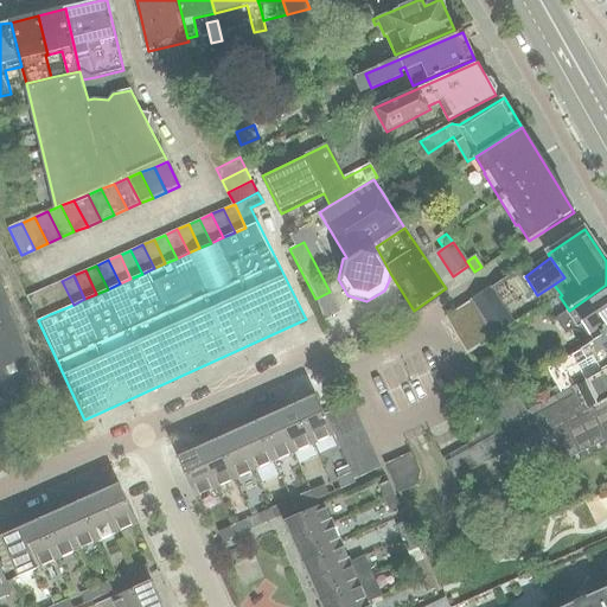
[(0,425),(53,402),(0,276),(0,425)]
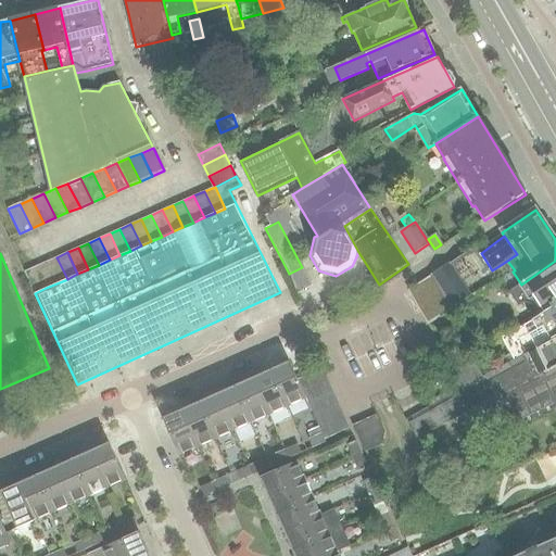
[(57,257),(46,262),(57,283),(67,279),(57,257)]
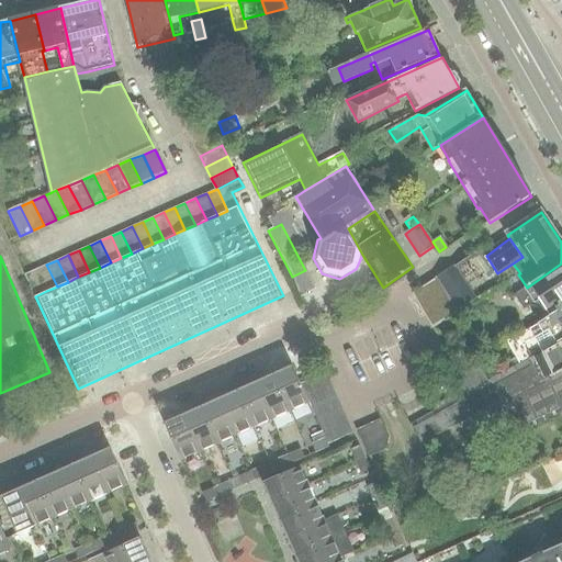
[(526,289),(546,321),(561,310),(561,263),(527,288),(526,289)]
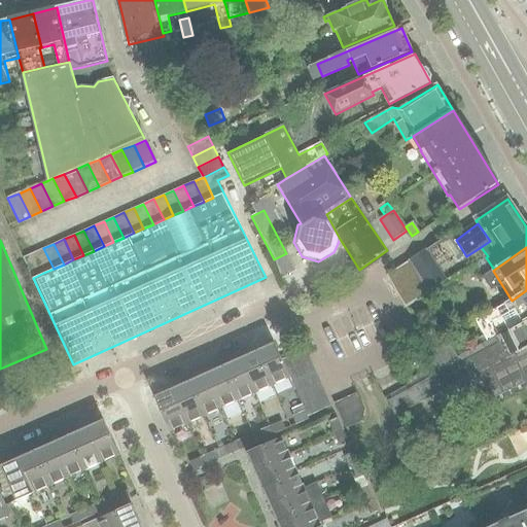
[(54,269),(43,248),(34,252),(43,273),(54,269)]
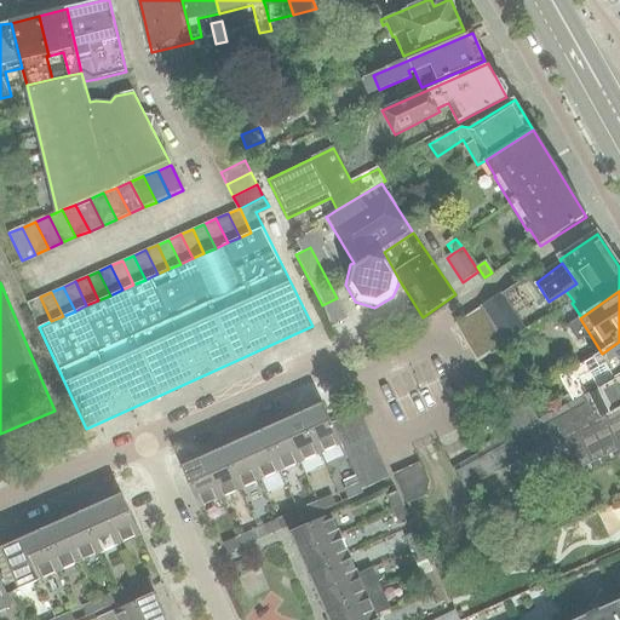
[(40,297),(28,303),(39,327),(51,321),(40,297)]
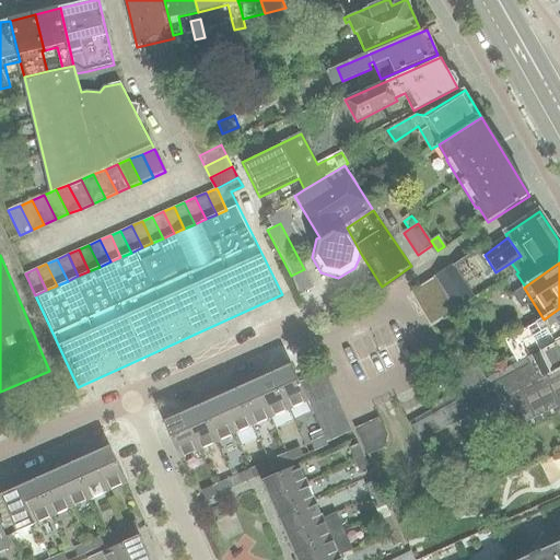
[(430,328),(432,327),(476,303),(456,268),(410,293),(430,328)]
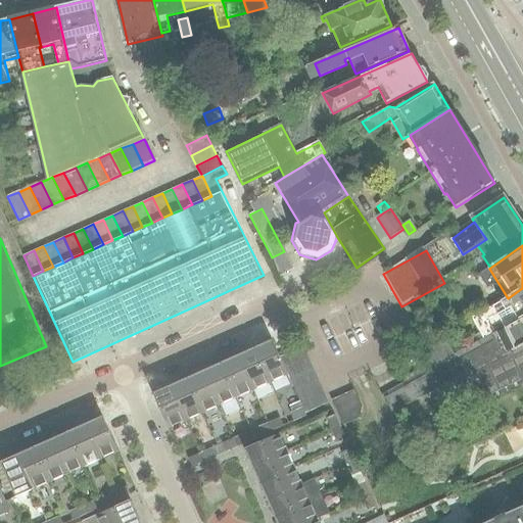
[(485,338),(522,317),(522,288),(508,298),(502,302),(474,318),(485,338)]
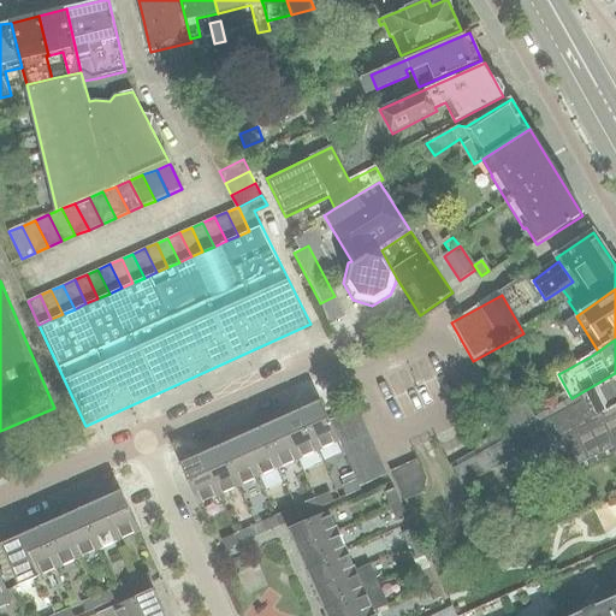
[(462,486),(615,408),(615,373),(572,398),(537,418),(477,452),(452,466),(462,486)]
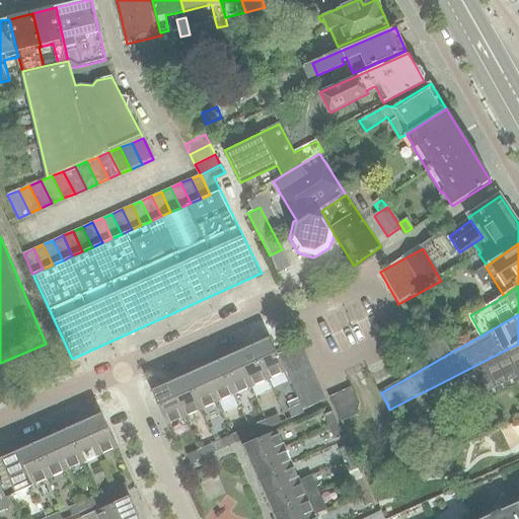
[(401,381),(452,352),(442,334),(391,363),(401,381)]
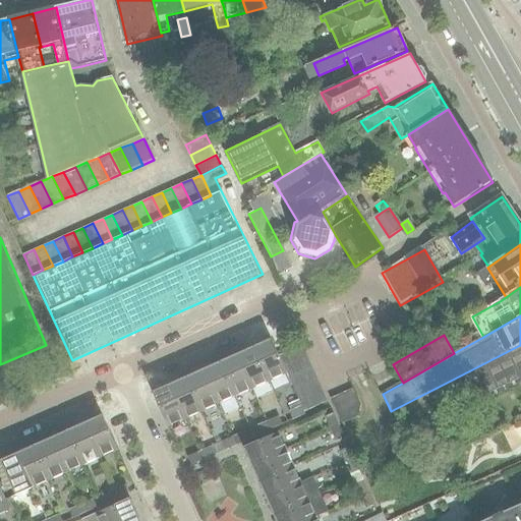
[(252,348),(269,384),(287,375),(284,370),(279,359),(271,340),(252,348)]
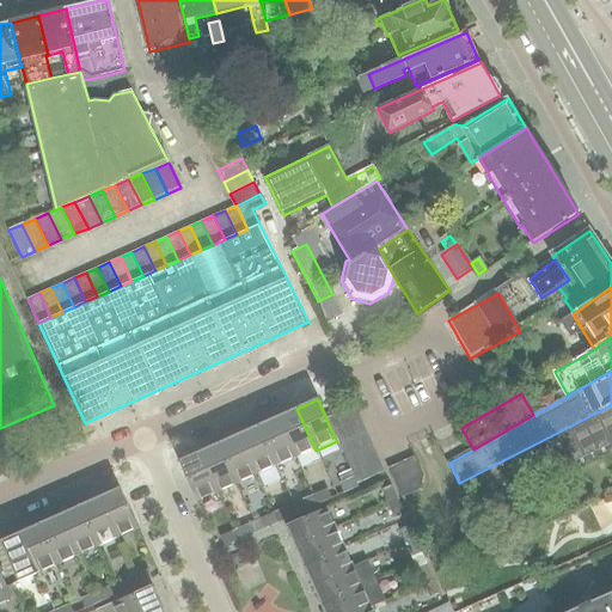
[(611,407),(583,421),(513,457),(509,459),(520,479),(539,469),(549,484),(611,453),(611,407)]
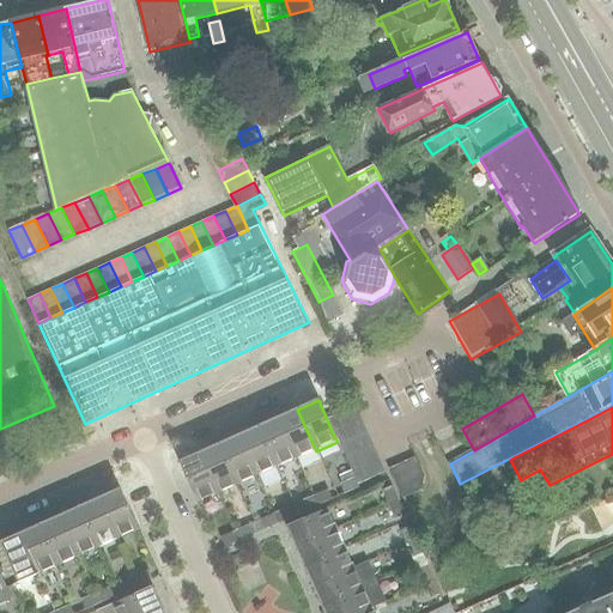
[(278,419),(296,460),(316,451),(297,410),(278,419)]
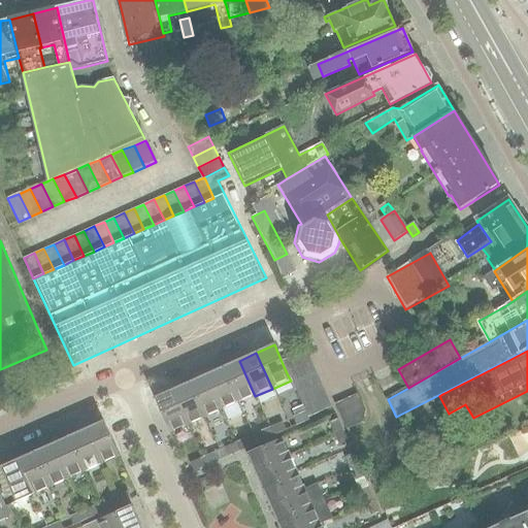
[(314,364),(308,354),(283,364),(288,375),(314,364)]
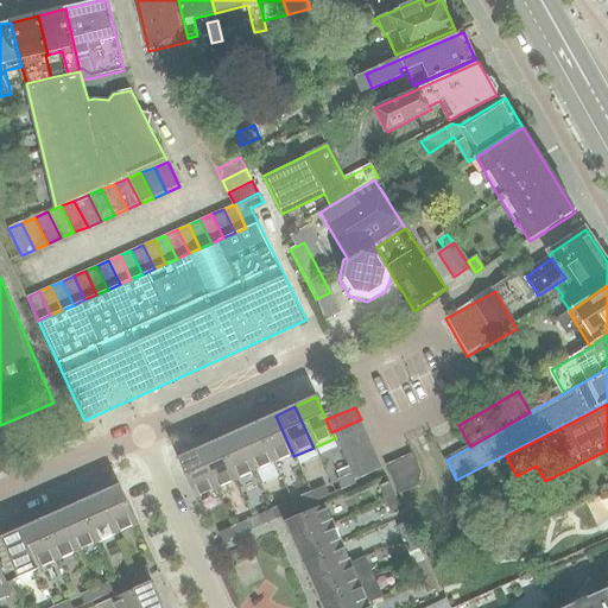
[(257,424),(274,466),(293,456),(276,416),(257,424)]
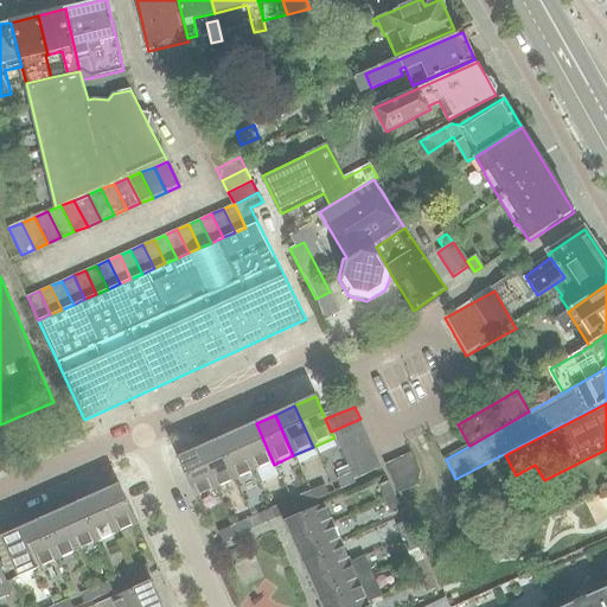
[(331,432),(334,438),(337,443),(366,432),(360,419),(331,432)]
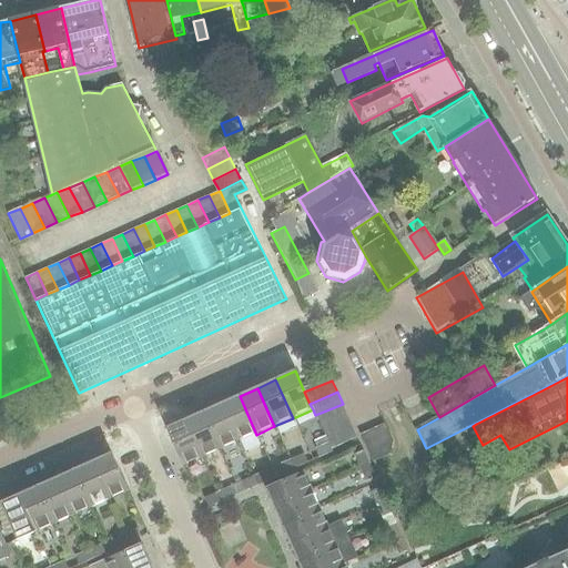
[(221,405),(237,443),(256,435),(240,396),(221,405)]
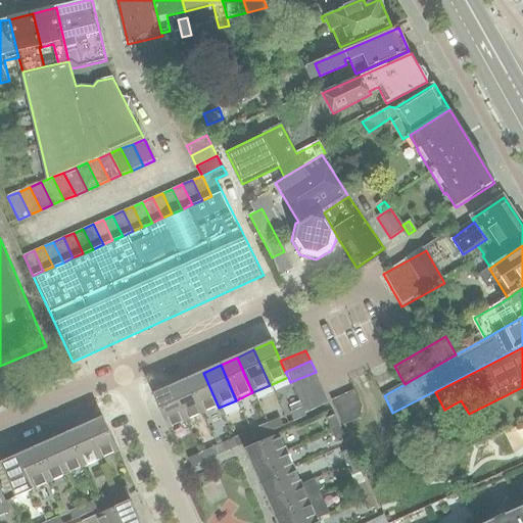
[(316,372),(290,382),(295,393),(321,383),(316,372)]
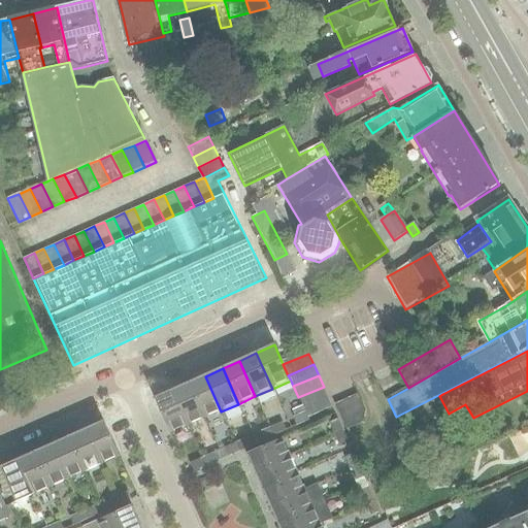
[(188,384),(203,420),(221,411),(205,376),(188,384)]
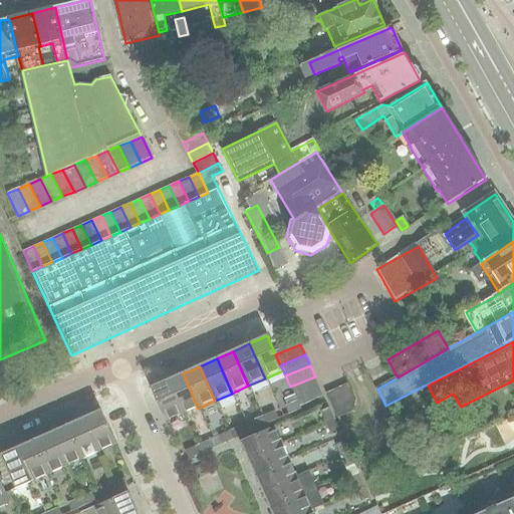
[(167,380),(182,416),(198,409),(183,373),(167,380)]
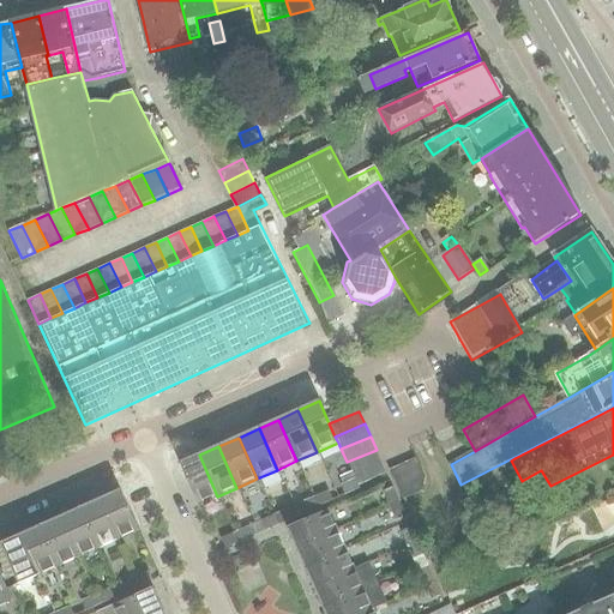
[(377,450),(347,462),(354,475),(383,463),(377,450)]
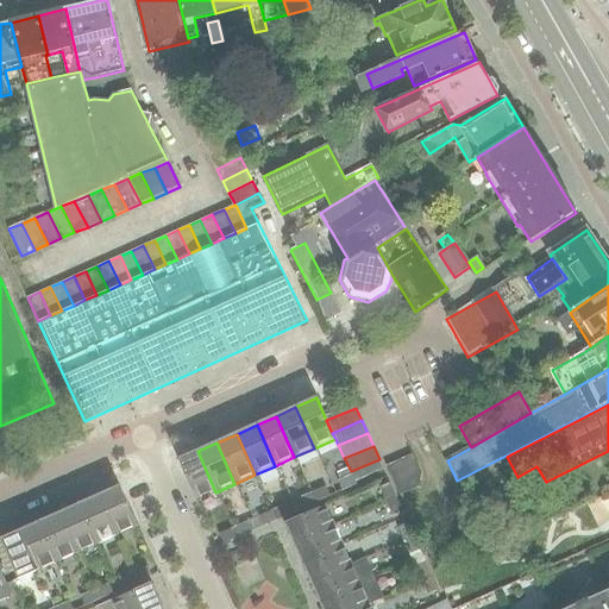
[(177,460),(196,501),(215,493),(198,451),(177,460)]
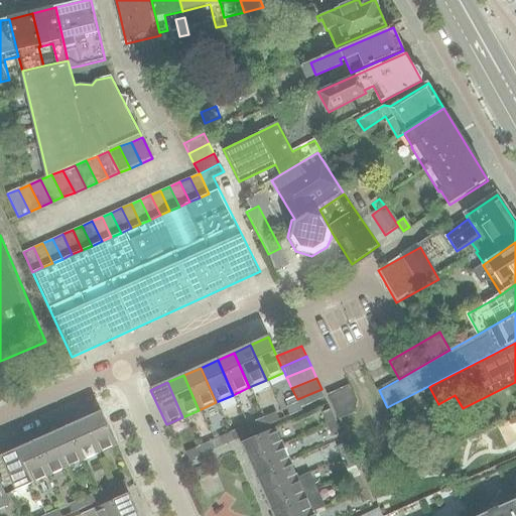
[(358,400),(352,388),(341,393),(351,416),(355,414),(358,400)]
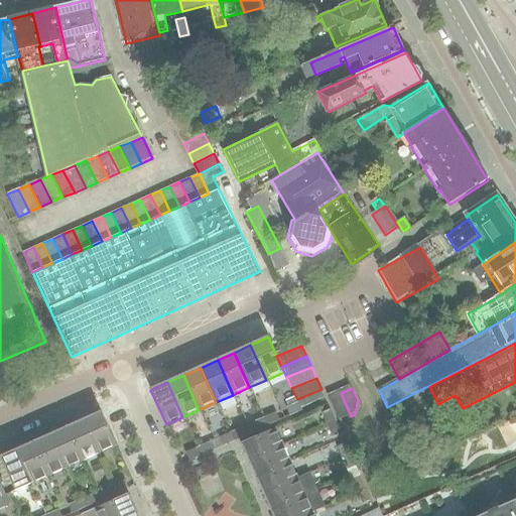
[(298,403),(302,410),(327,400),(321,389),(297,399),(298,403)]
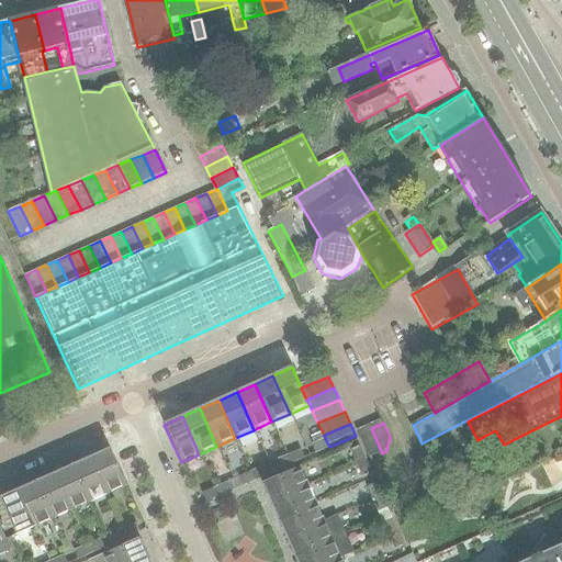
[(382,453),(371,428),(359,434),(370,459),(382,453)]
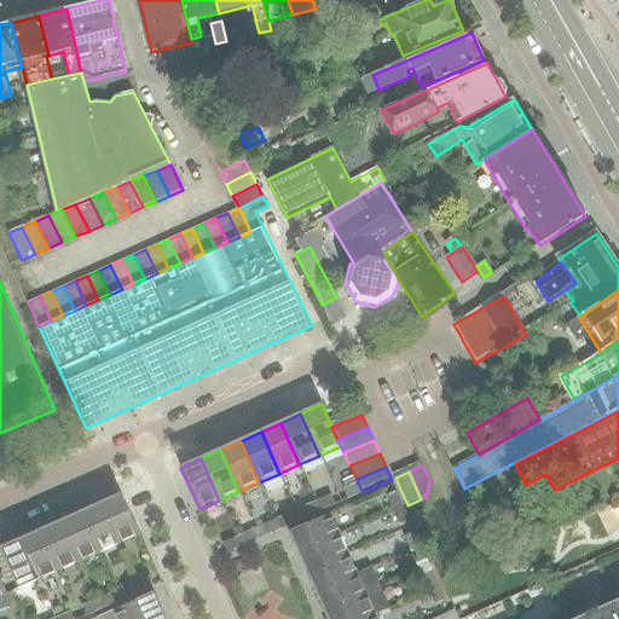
[(363,492),(358,484),(345,490),(348,501),(363,493),(363,492)]
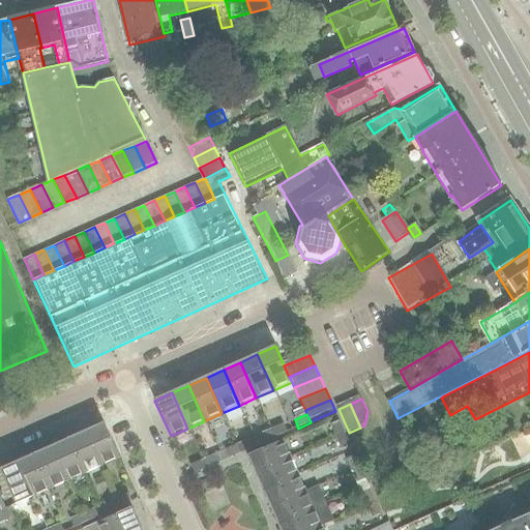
[(345,434),(340,422),(331,427),(336,438),(345,434)]
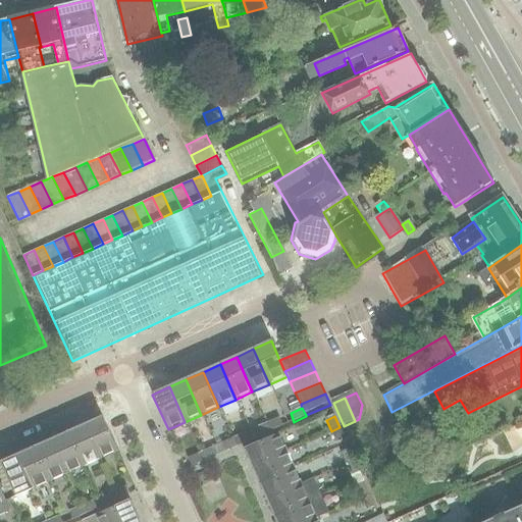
[(84,425),(100,460),(118,452),(103,417),(84,425)]
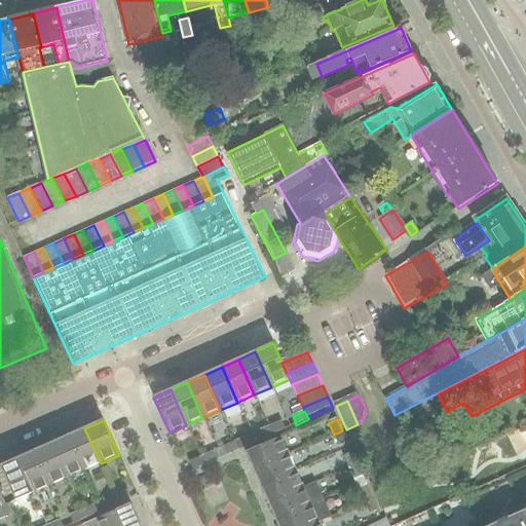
[(282,421),(269,427),(272,436),(286,430),(282,421)]
